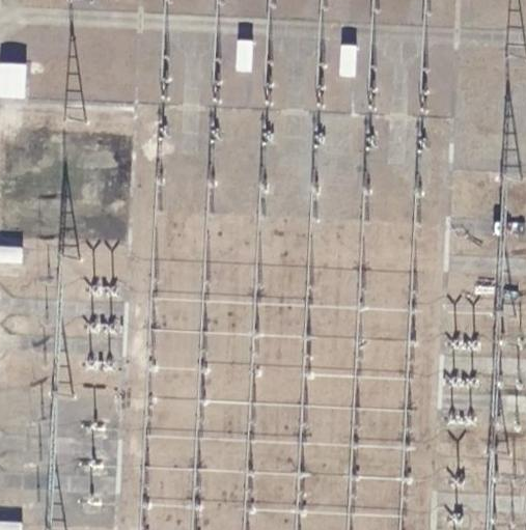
[(311,20),(312,0),(276,0),(275,17),(311,20)]
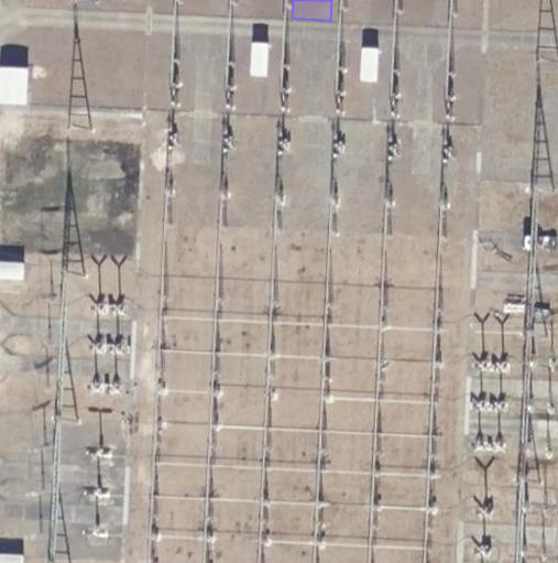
[(267,43),(250,42),(249,75),(266,75),(267,43)]
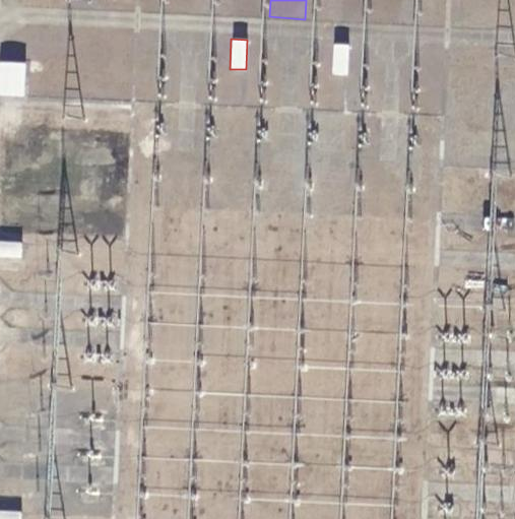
[(348,45),(332,44),(330,73),(346,74),(348,45)]
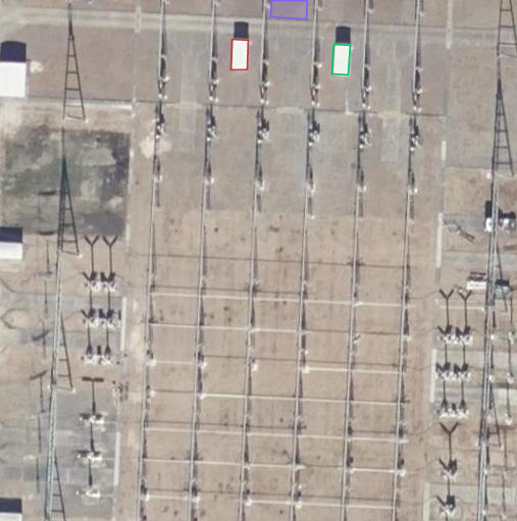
[(308,55),(263,51),(259,106),(304,110),(308,55)]
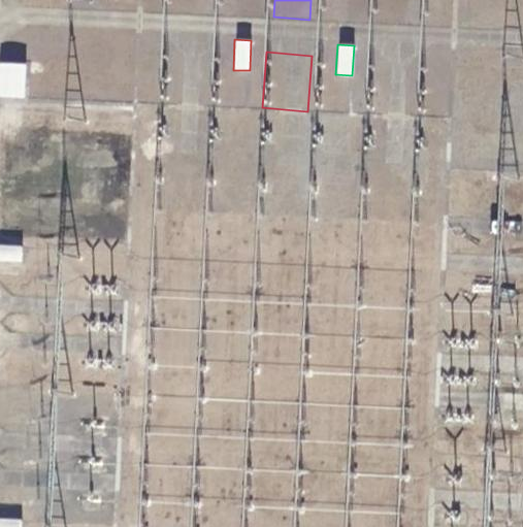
[(27,64),(0,63),(0,95),(25,96),(27,64)]
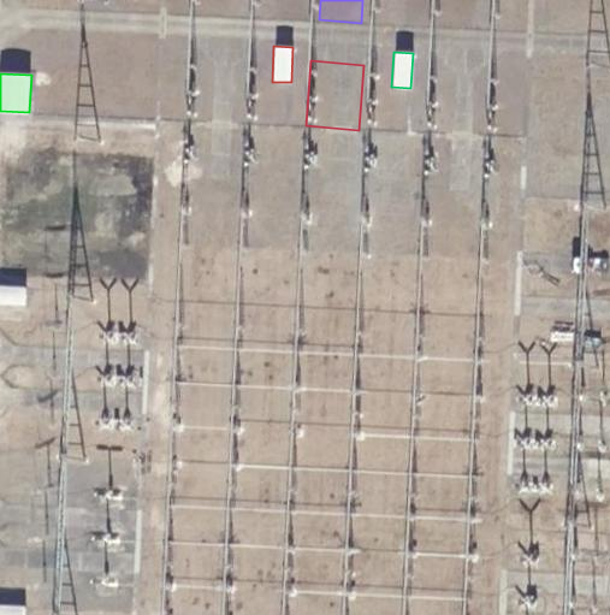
[(234,113),(202,113),(202,178),(234,178),(234,113)]
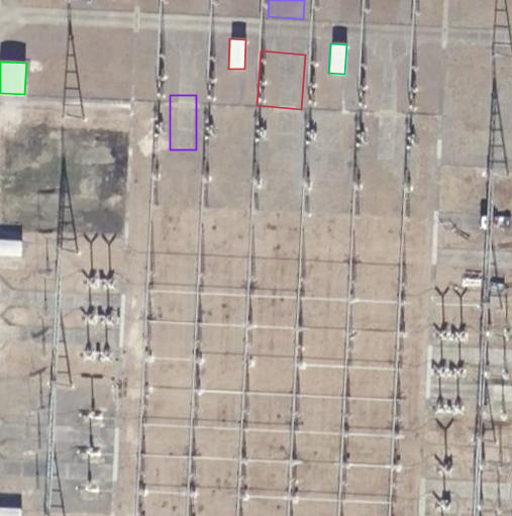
[(21,241),(0,239),(0,254),(20,256),(21,241)]
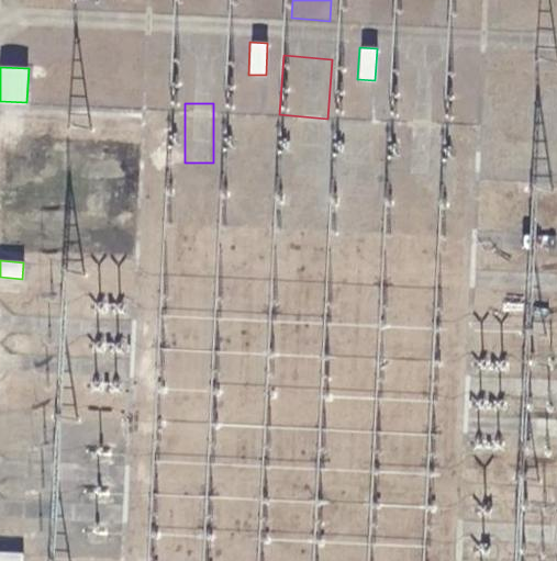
[(17,560),(18,553),(0,551),(0,560),(17,560)]
